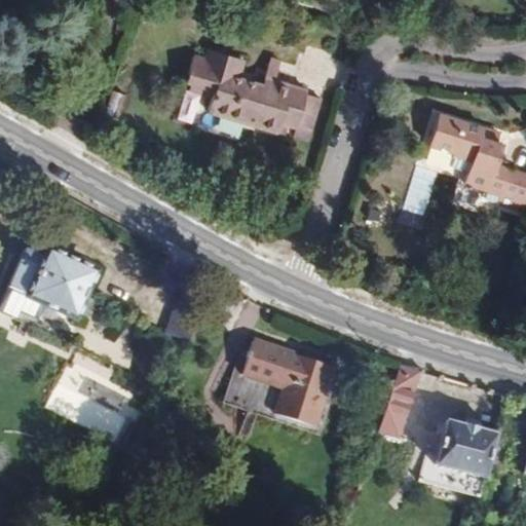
[(298,128),(308,97),(310,90),(276,81),(265,78),(263,85),(242,79),(247,63),(208,51),(207,58),(196,54),(187,83),(192,84),(217,90),(214,99),(210,113),(279,134),(283,124),(298,128)]
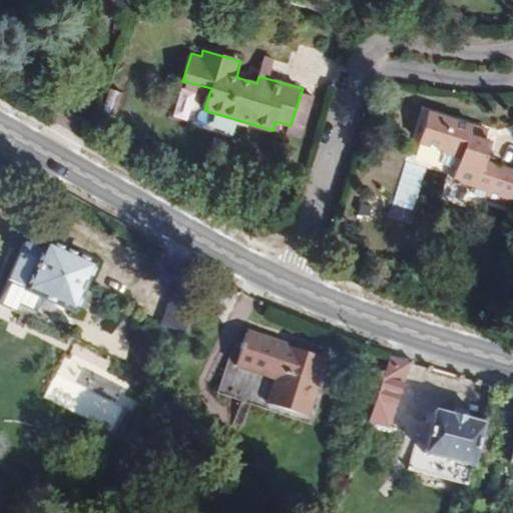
[(270,79),(276,58),(266,56),(259,76),(270,79)]
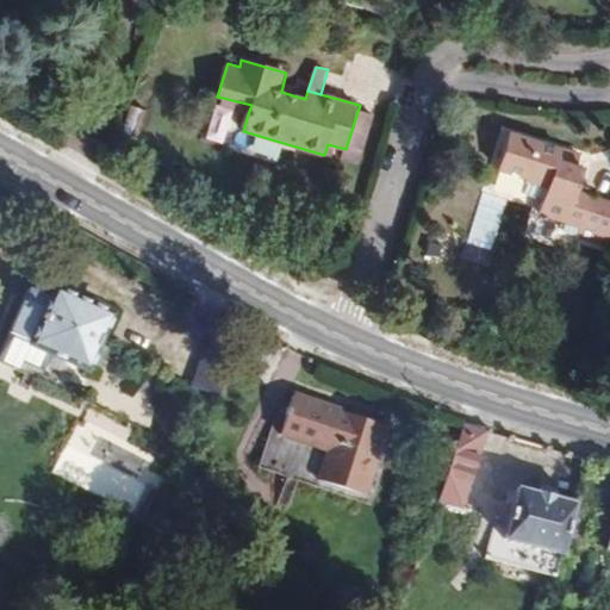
[(248,114),(251,105),(223,98),(221,107),(248,114)]
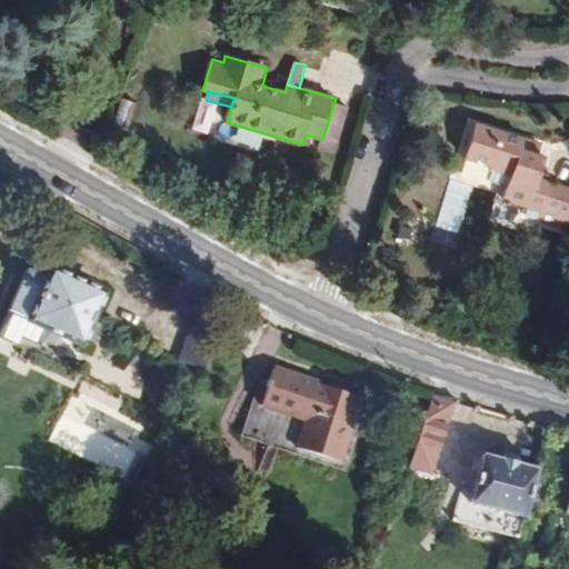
[(128,131),(137,103),(123,100),(116,127),(128,131)]
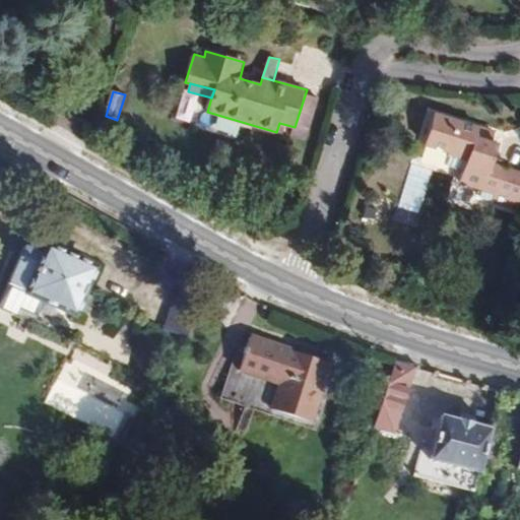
[(306,141),(319,100),(305,95),(295,127),(291,137),(306,141)]
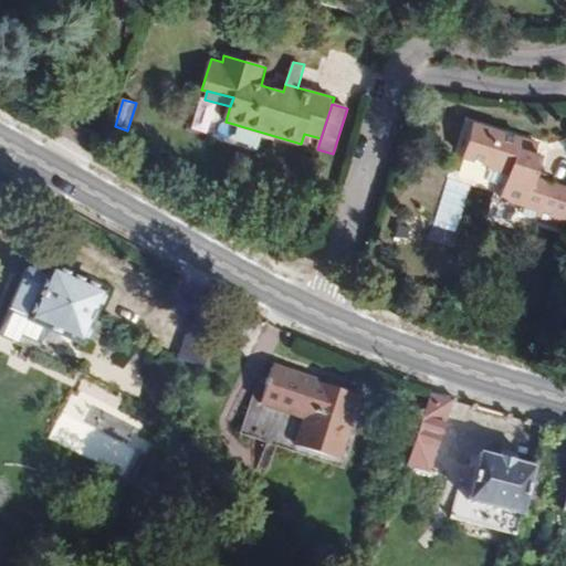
[(565,227),(565,188),(536,178),(543,156),(521,149),(524,138),(473,123),(462,158),(490,166),(489,168),(509,175),(504,187),(501,199),(538,211),(535,220),(565,230),(565,227)]
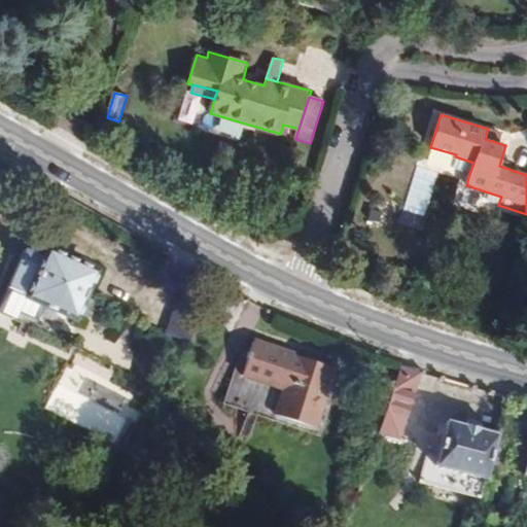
[(469,174),(473,163),(455,156),(452,169),(469,174)]
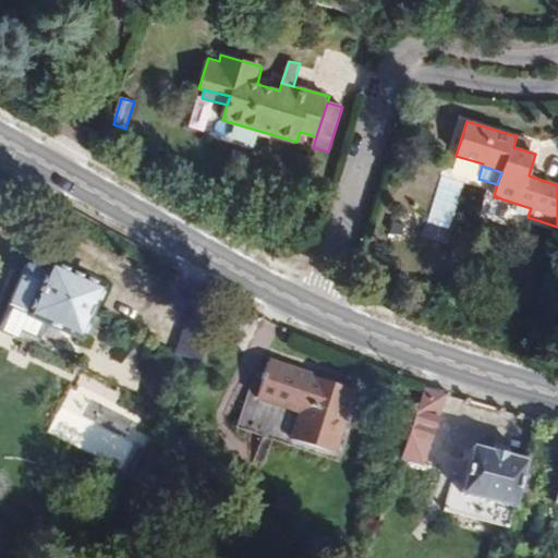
[(81,339),(105,288),(51,264),(46,275),(29,268),(22,282),(20,284),(9,307),(27,316),(48,325),(81,339)]
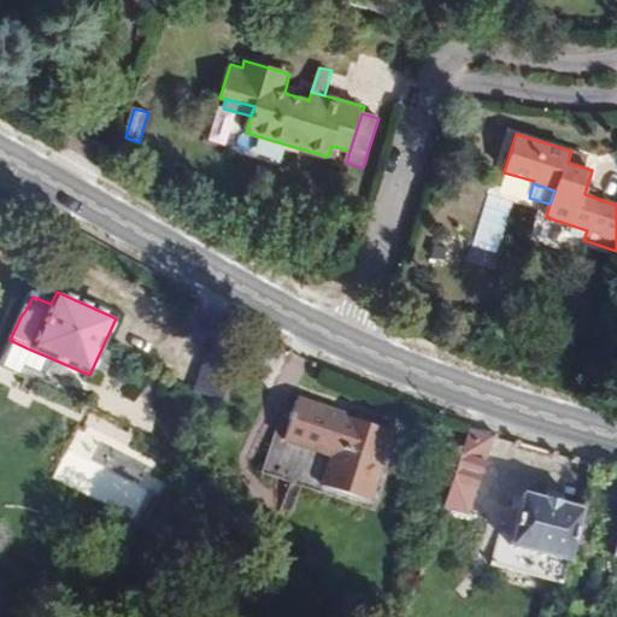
[(23,365),(30,350),(10,340),(0,360),(0,364),(19,375),(23,365)]
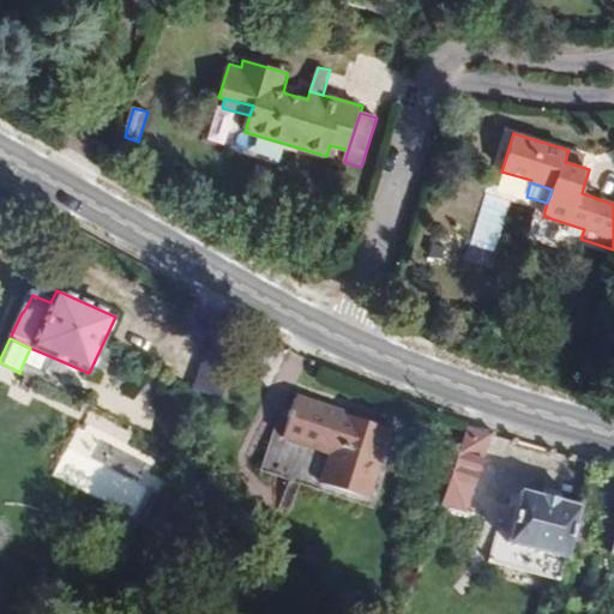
[(44,374),(53,357),(30,348),(23,363),(44,374)]
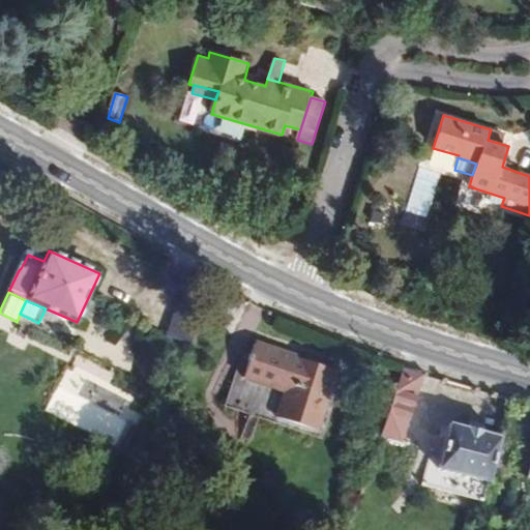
[(257,342),(244,379),(285,393),(276,417),(317,433),(339,373),(298,358),(299,356),(257,342)]
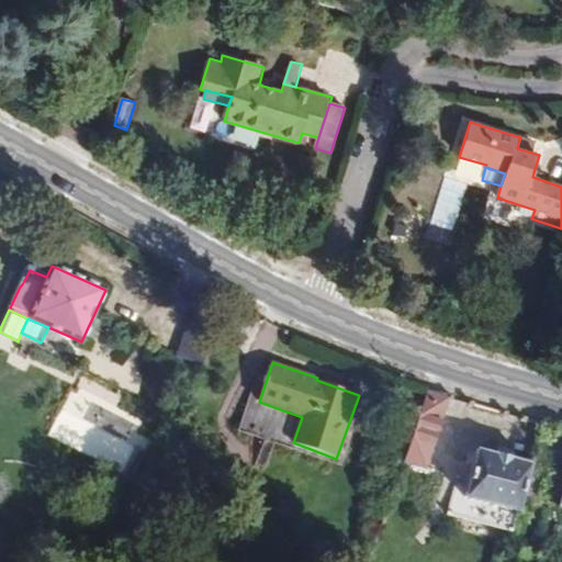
[(425,469),(449,397),(428,390),(404,463),(425,469)]
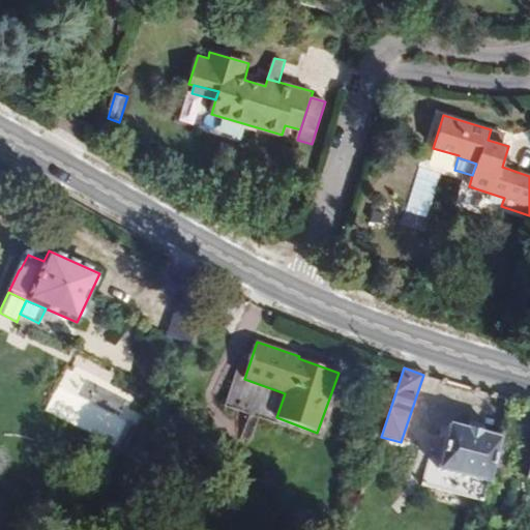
[(417,447),(441,379),(423,375),(401,442),(409,444),(417,447)]
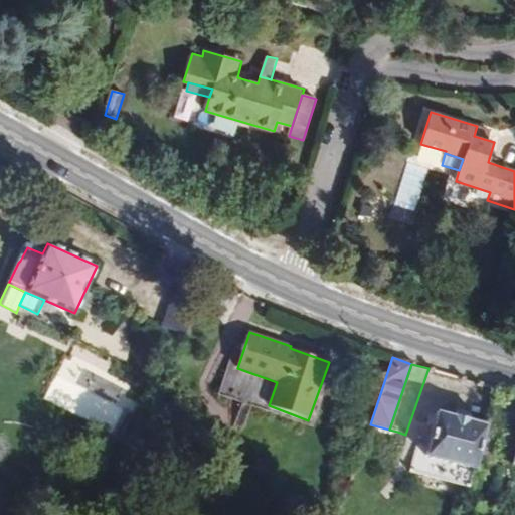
[(479,454),(487,425),(439,411),(431,442),(425,456),(475,469),(479,454)]
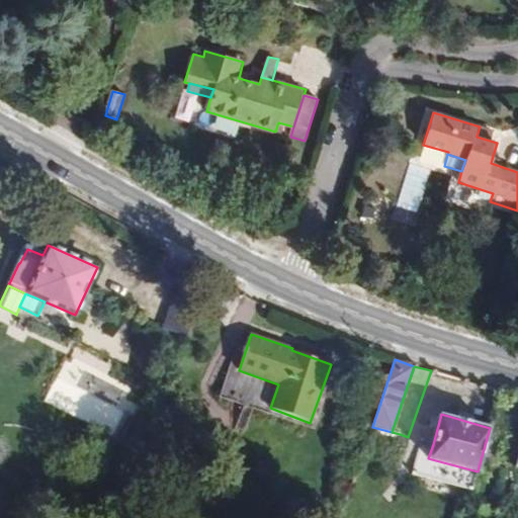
[(496,459),(504,432),(490,428),(482,456),(496,459)]
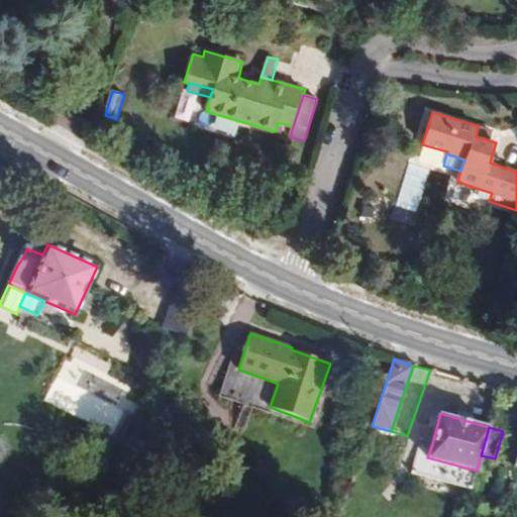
[(427,457),(432,443),(407,436),(402,451),(427,457)]
